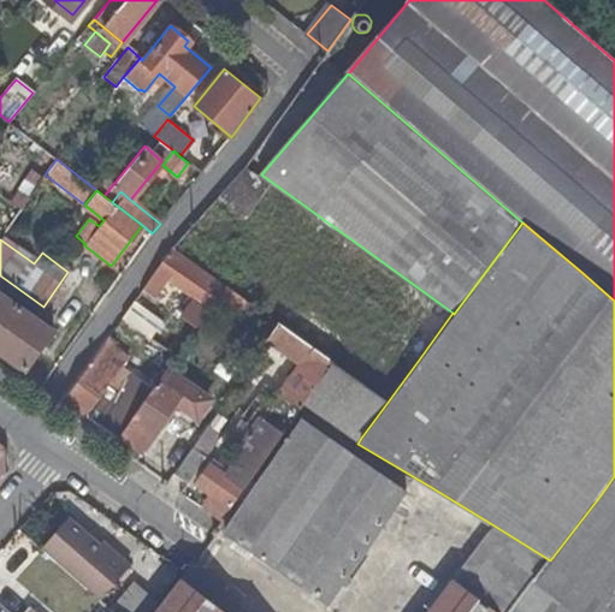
[(193,293),(179,313),(197,326),(212,306),(206,302),(218,285),(170,251),(158,268),(193,293)]
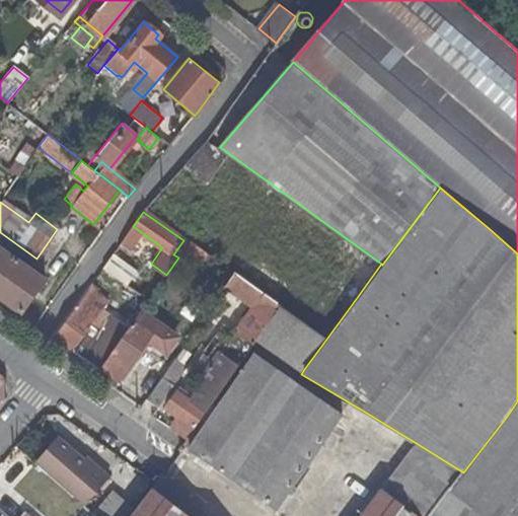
[(137,239),(127,232),(121,242),(130,249),(137,239)]
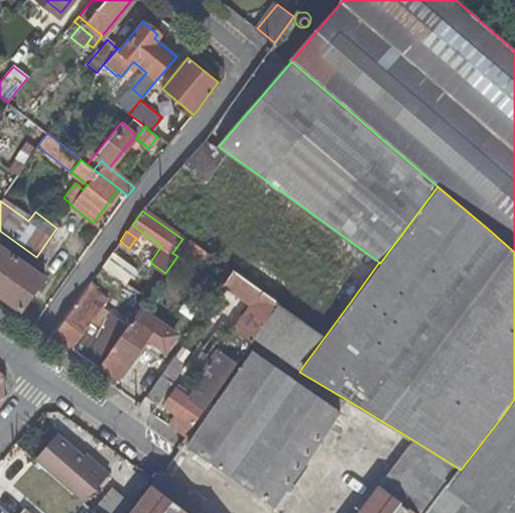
[(189,239),(179,253),(201,267),(211,254),(189,239)]
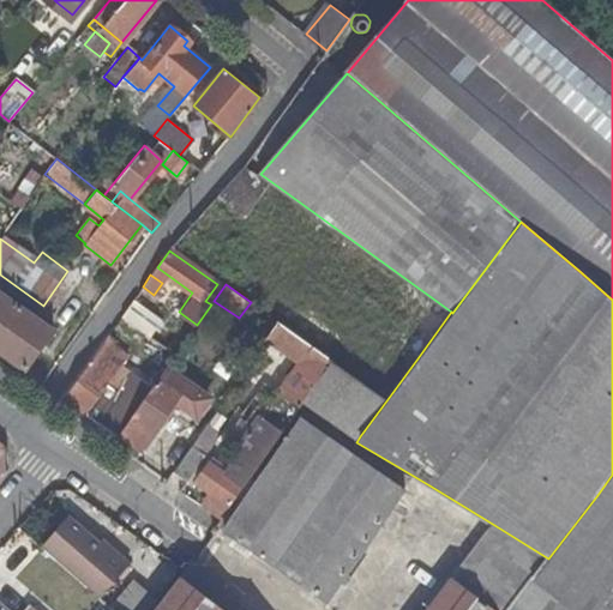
[(49,330),(0,294),(0,351),(23,368),(49,330)]
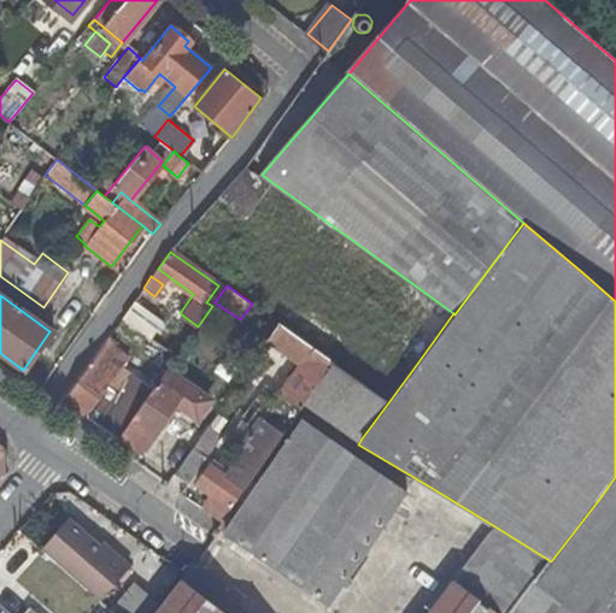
[(164,319),(135,299),(123,316),(151,336),(164,319)]
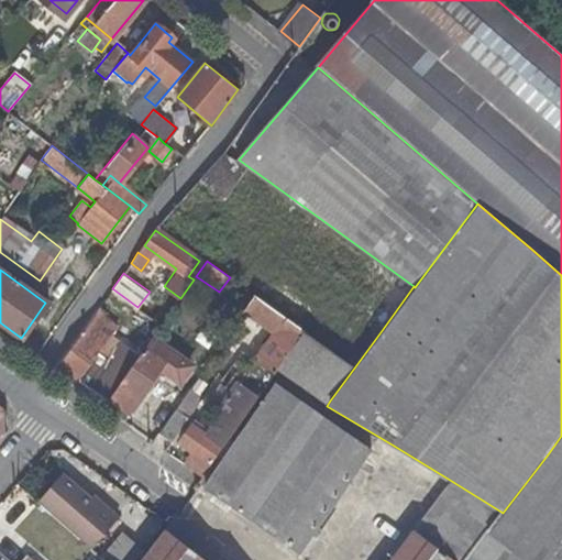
[(256,296),(246,310),(278,333),(270,348),(266,346),(256,359),(265,365),(256,377),(249,371),(241,382),(238,386),(218,414),(221,417),(209,434),(194,424),(182,441),(189,447),(184,456),(207,471),(282,365),(306,331),(256,296)]
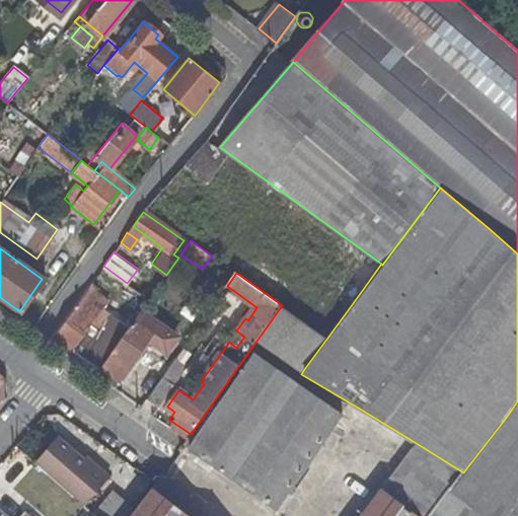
[(107,300),(89,287),(56,335),(98,366),(128,324),(113,313),(101,329),(92,322),(107,300)]
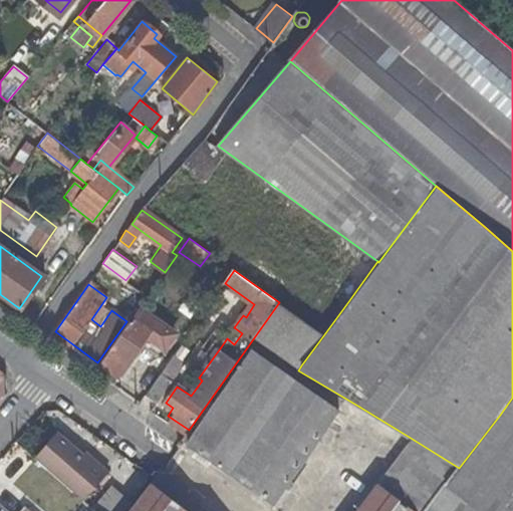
[(279,302),(257,333),(301,365),(324,334),(279,302)]
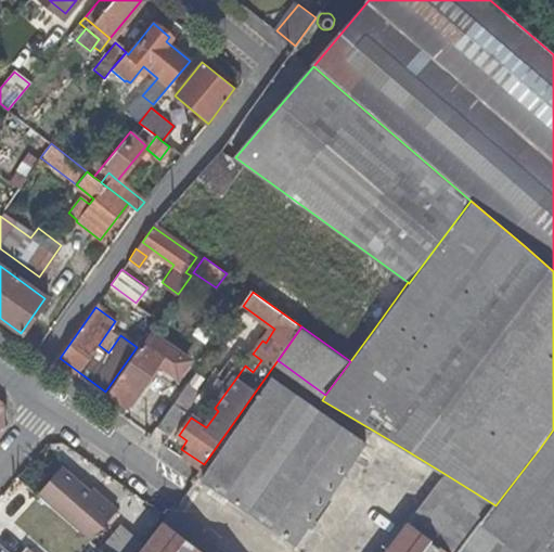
[(189,359),(151,332),(110,390),(129,405),(154,370),(171,383),(189,359)]
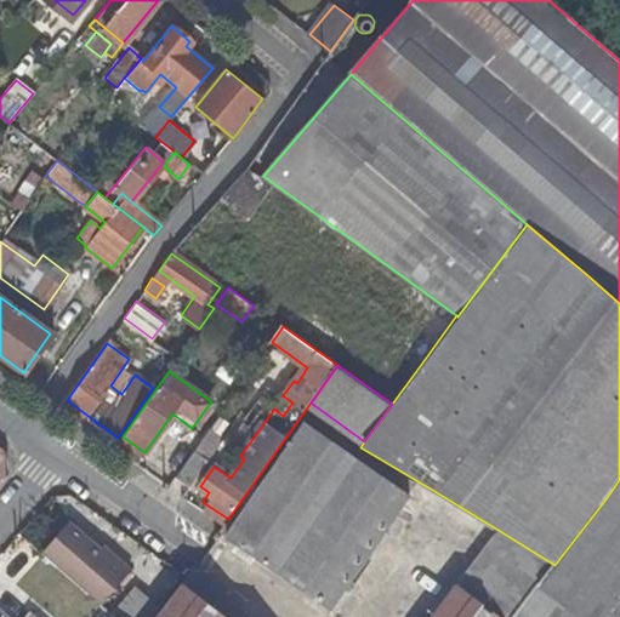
[(262,426),(266,421),(259,415),(254,421),(262,426)]
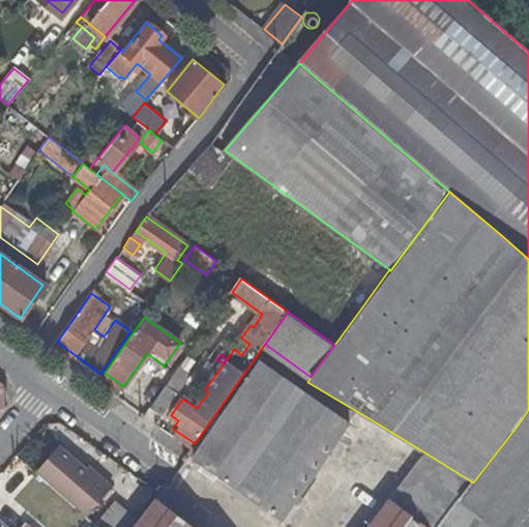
[(185,456),(186,458),(187,458),(188,457),(197,463),(200,459),(284,519),(295,502),(299,505),(304,499),(300,496),(314,475),(350,422),(321,401),(323,398),(317,393),(315,397),(298,385),(301,382),(295,378),(293,381),(263,360),(196,457),(189,451),(188,454),(187,454),(185,456)]
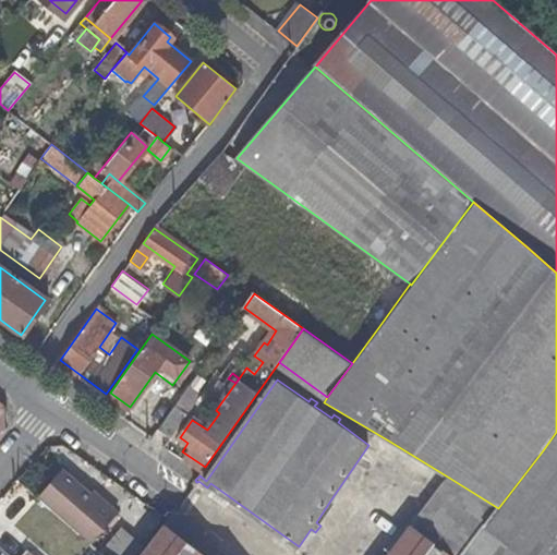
[(203,391),(191,383),(159,427),(171,436),(203,391)]
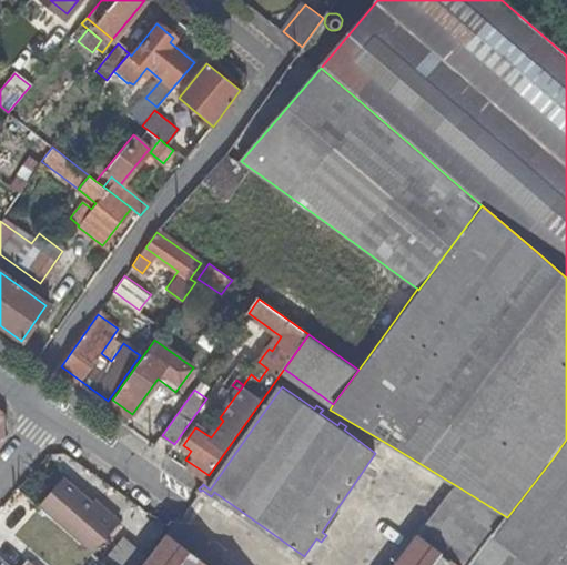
[(566,440),(553,458),(566,468),(566,440)]
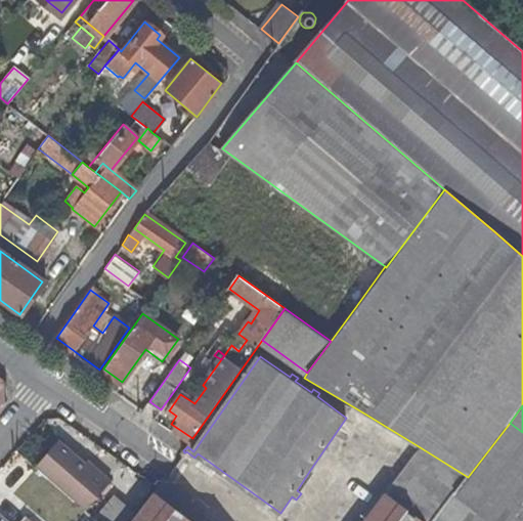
[(468,477),(434,520),(418,520),(386,496),(366,520),(192,520),(183,514),(194,498),(174,482),(172,484),(167,480),(170,476),(167,474),(165,476),(165,478),(156,494),(141,514),(134,520),(522,520),(522,432),(510,423),(468,477)]
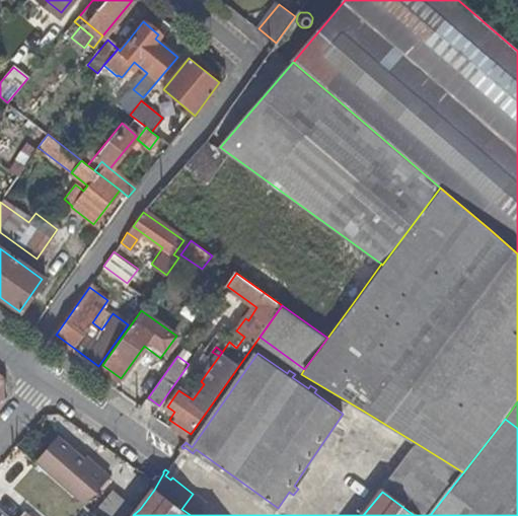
[(60,435),(38,461),(87,503),(112,474),(88,454),(86,457),(60,435)]
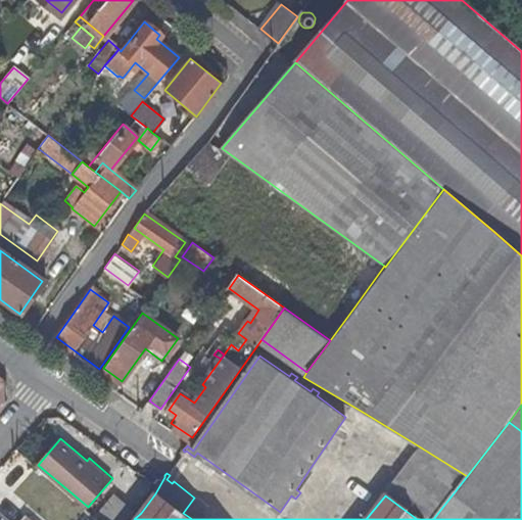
[(421,447),(385,495),(417,519),(433,519),(467,476),(421,447)]
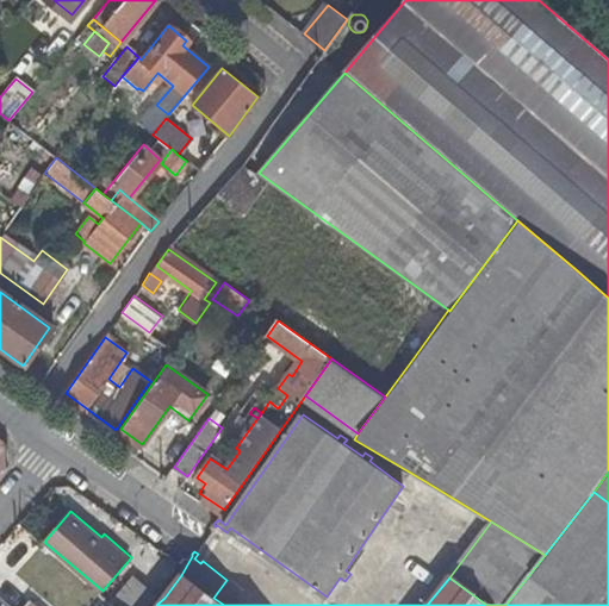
[(366,550),(361,547),(346,570),(350,574),(366,550)]
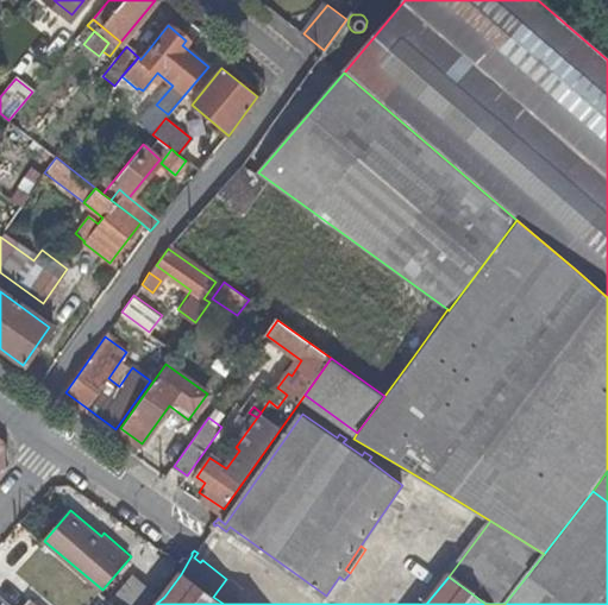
[(58,585),(74,599),(89,583),(73,568),(58,585)]
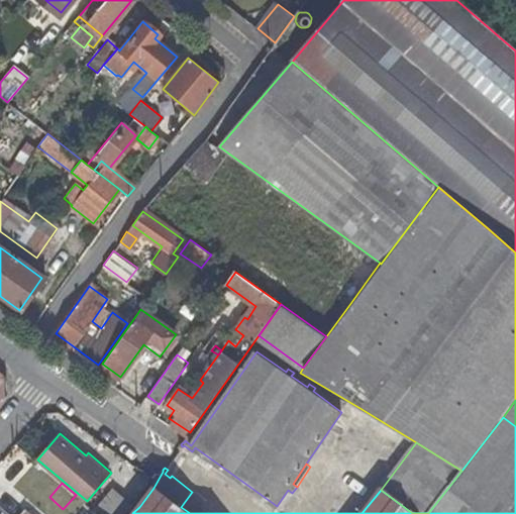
[(132,513),(139,507),(114,486),(95,510),(96,510),(100,513),(132,513)]
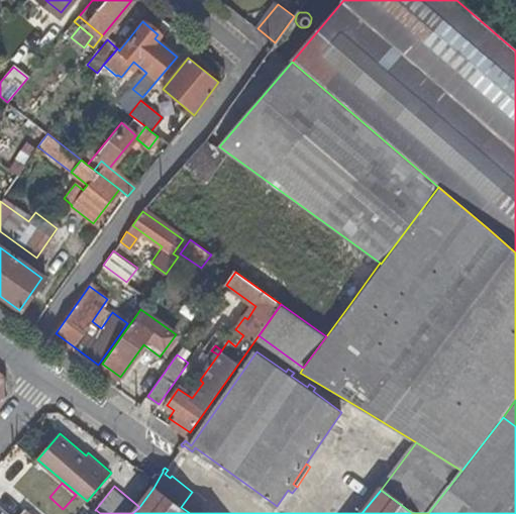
[(34,513),(12,495),(3,507),(11,513),(93,513),(96,510),(95,510),(83,499),(71,513),(34,513)]
